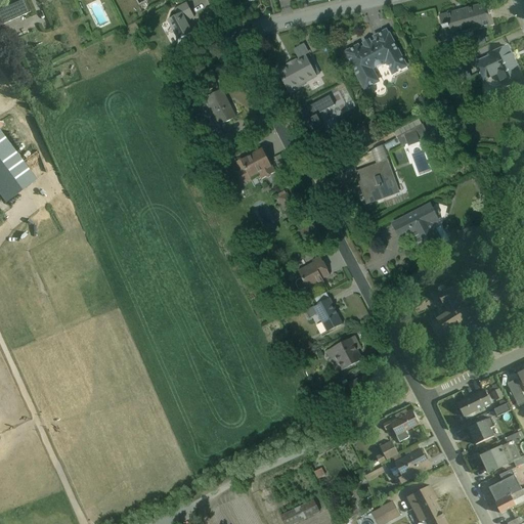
[(40,0),(27,0),(0,11),(0,17),(2,22),(42,5),(40,0)]
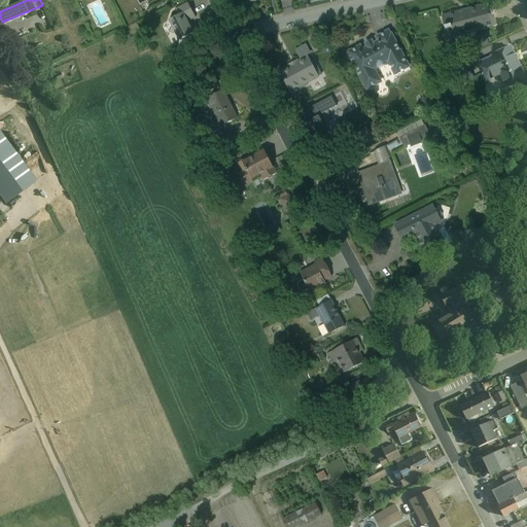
[(450,37),(497,23),(490,0),(485,0),(443,13),(450,37)]
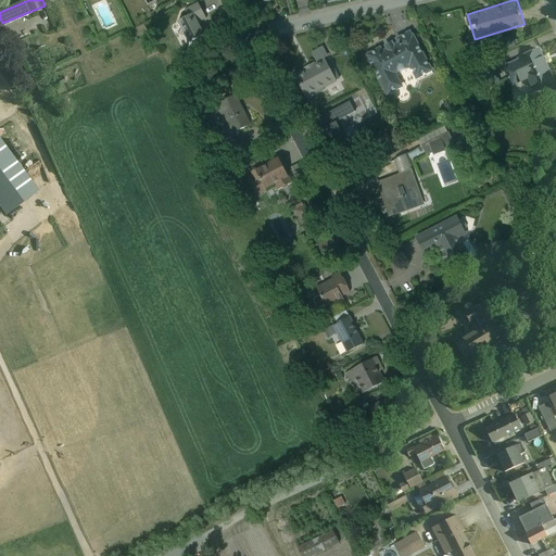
[(190,43),(206,34),(194,11),(177,20),(190,43)]
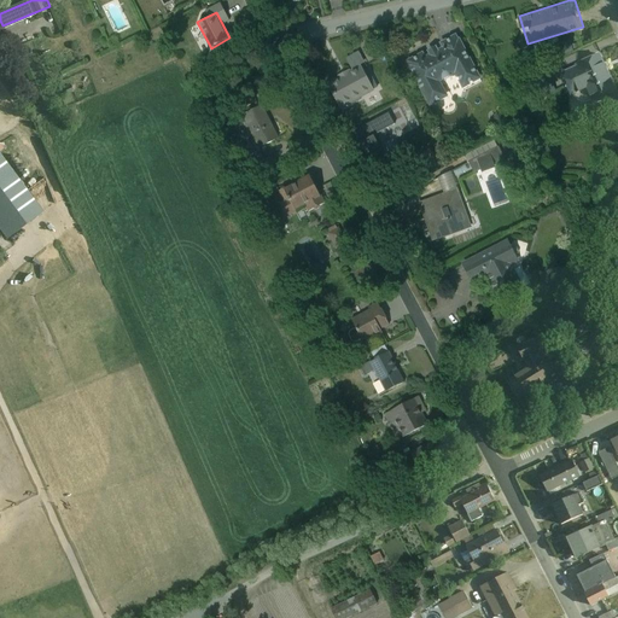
[(462,88),(482,77),(458,30),(404,59),(429,105),(447,95),(441,82),(456,74),(462,88)]
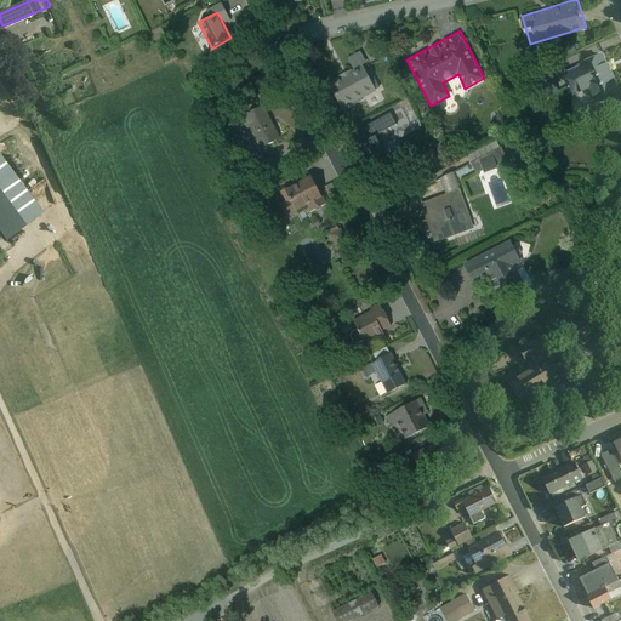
[(596,102),(608,96),(603,85),(616,80),(603,52),(562,72),(573,97),(590,90),(596,102)]
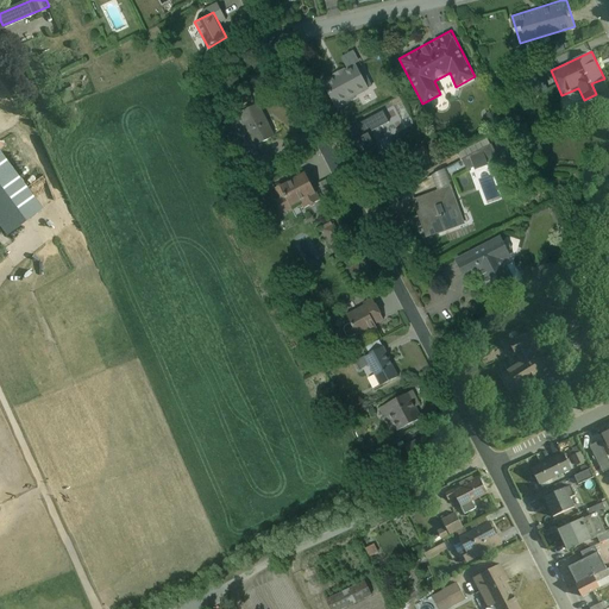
[(336,106),(368,88),(356,64),(322,82),(336,106)]
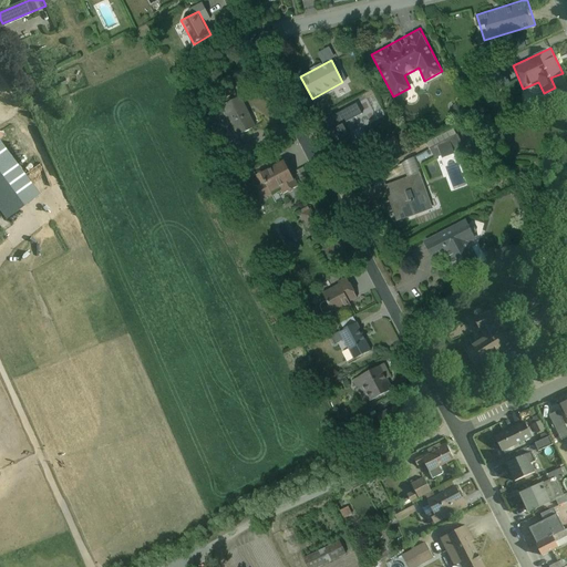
[(64,80),(71,84),(74,80),(68,74),(64,80)]
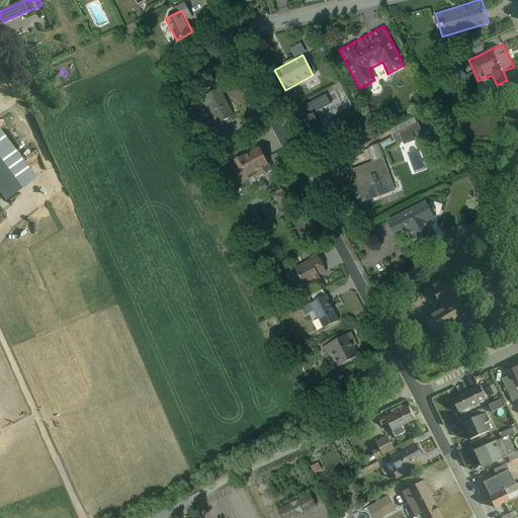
[(216,125),(234,116),(220,88),(201,97),(216,125)]
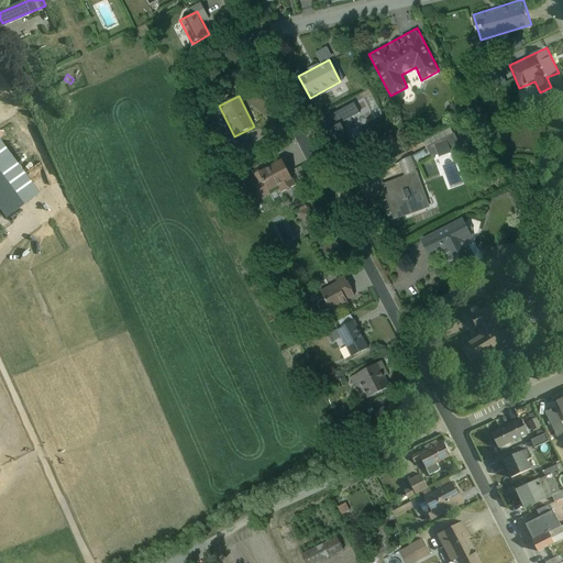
[(348,108),(323,120),(342,154),(365,142),(348,108)]
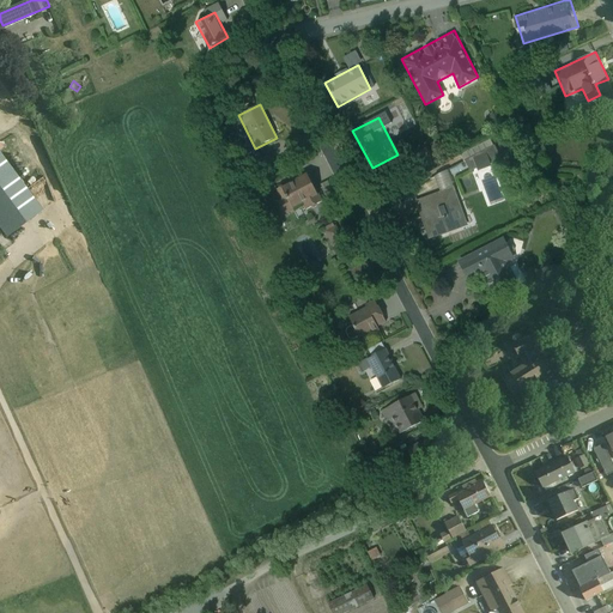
[(0,149),(0,223),(18,248),(65,213),(53,196),(41,205),(0,149)]
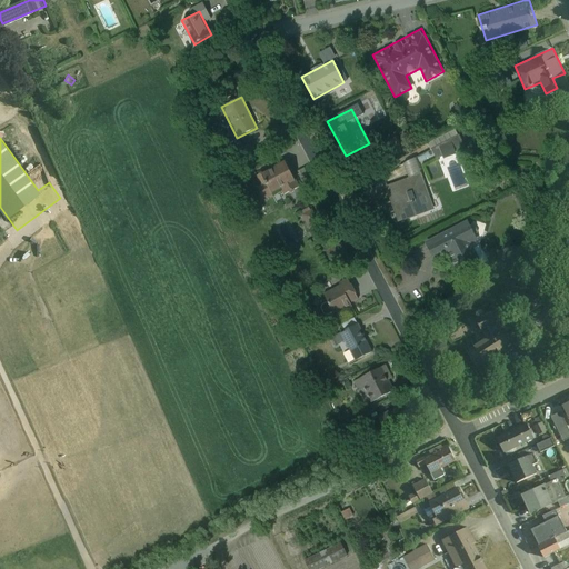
[(471,182),(462,141),(448,145),(458,189),(467,187),(466,185),(471,182)]
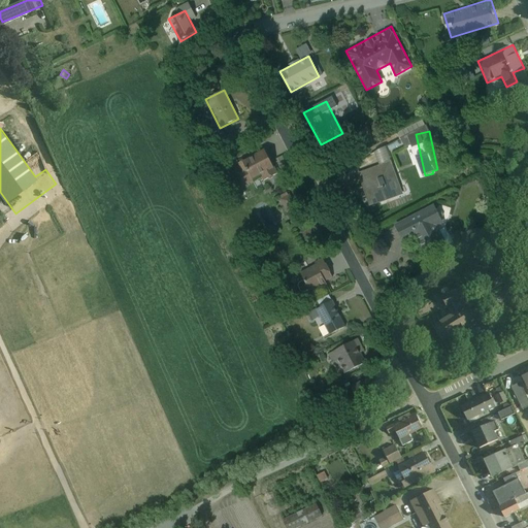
[(277,174),(264,150),(242,161),(250,174),(241,178),(245,186),(253,182),(256,187),(277,174)]
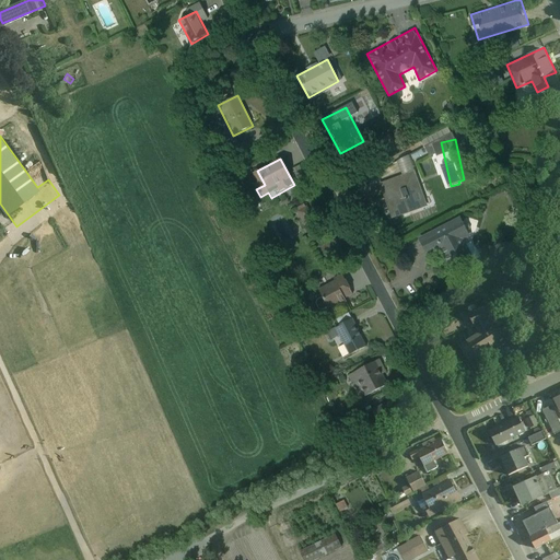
[(392,220),(429,207),(416,171),(380,184),(392,220)]
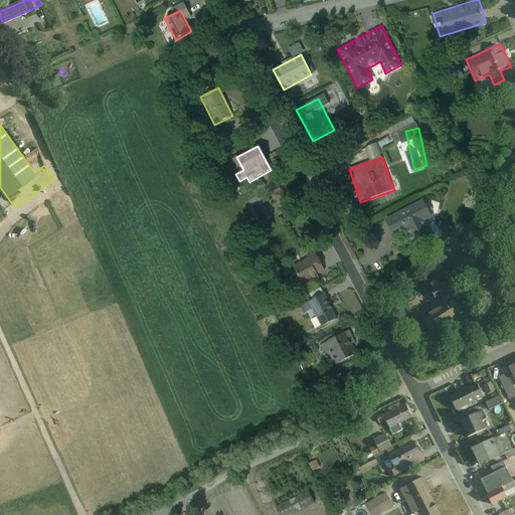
[(283,190),(274,195),(283,212),(292,207),(283,190)]
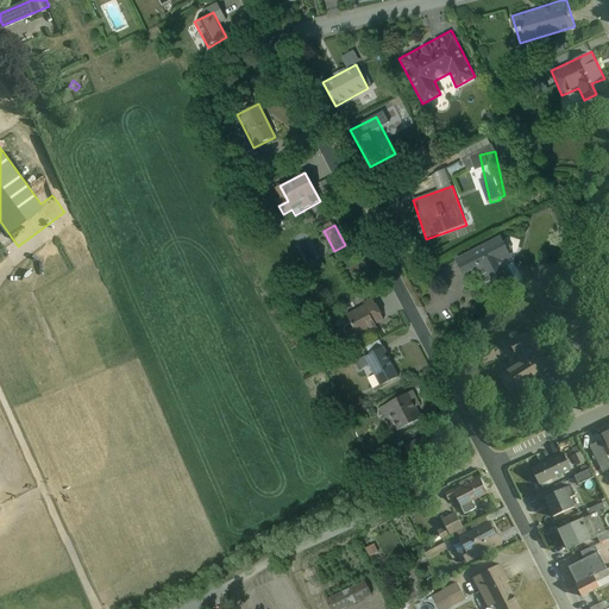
[(311,261),(322,257),(314,231),(302,234),(311,261)]
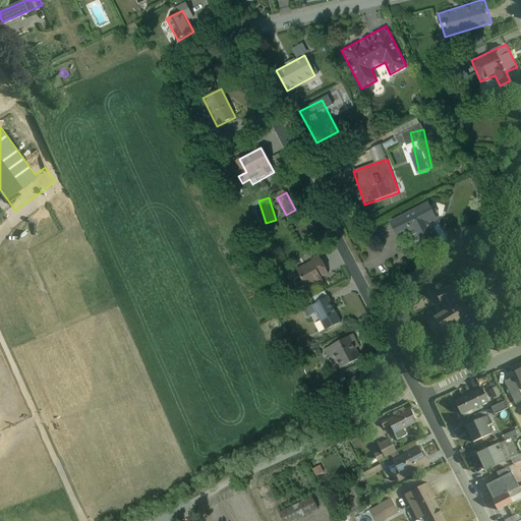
[(439,221),(430,205),(391,223),(399,240),(410,235),(419,255),(439,246),(429,225),(439,221)]
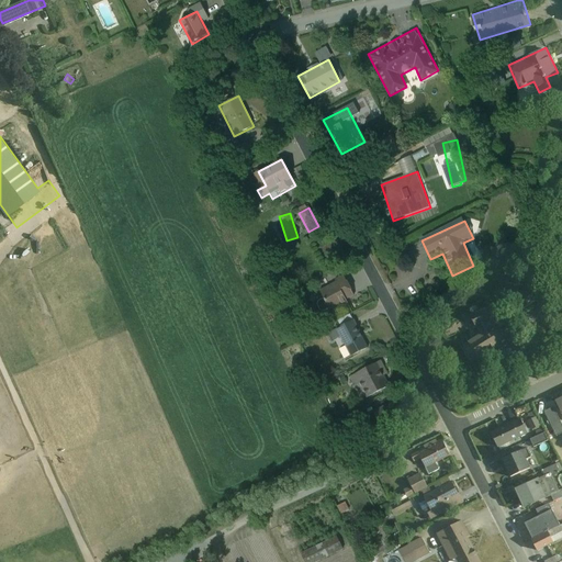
[(330,312),(355,299),(344,279),(319,292),(330,312)]
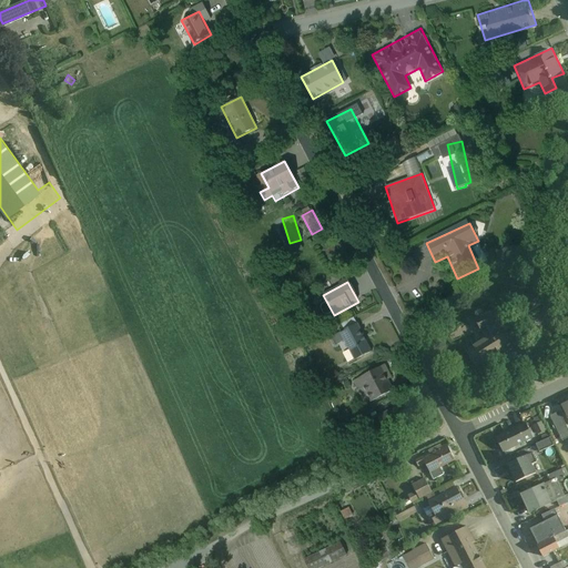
[(494,326),(504,322),(501,314),(490,318),(494,326)]
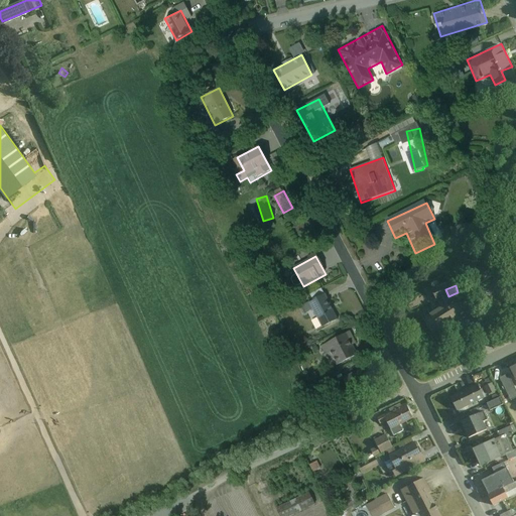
[(320,328),(338,319),(325,294),(308,302),(320,328)]
